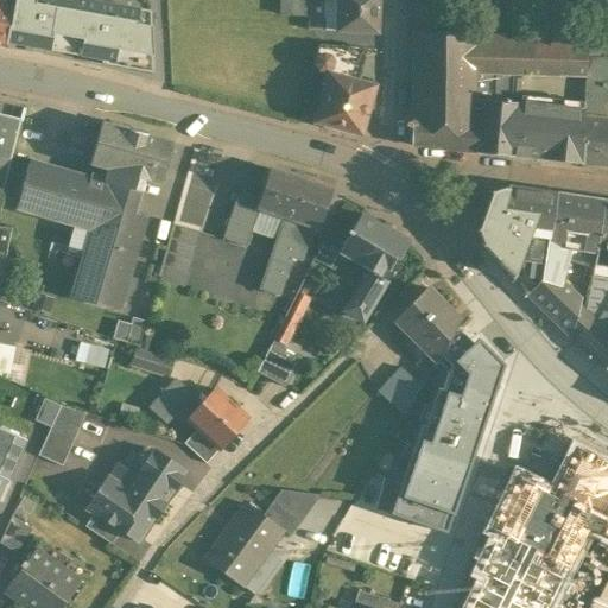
[(14,0),(14,6),(7,44),(49,51),(58,0),(14,0)]
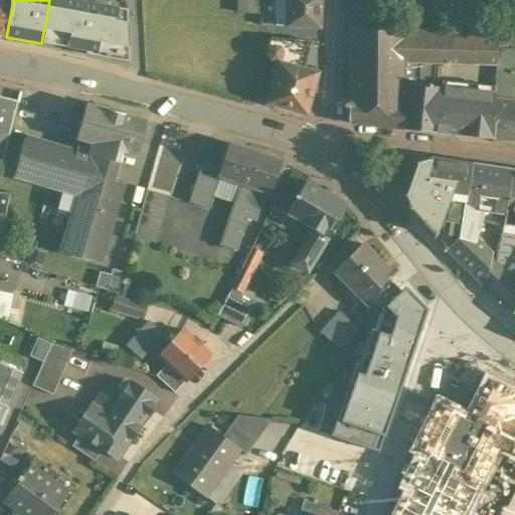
[(119,9),(70,0),(49,0),(41,43),(87,51),(86,55),(130,62),(128,23),(117,21),(119,9)]
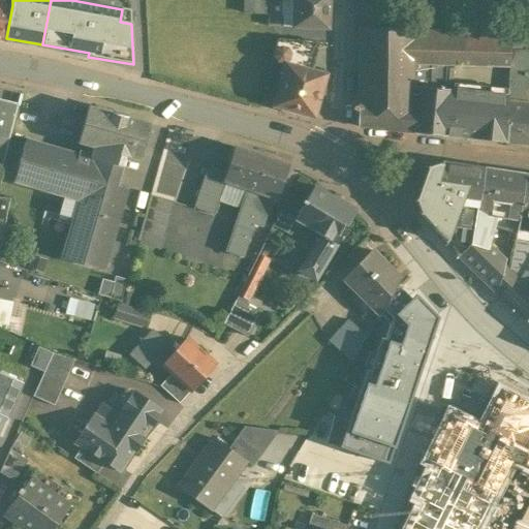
[(246,0),(246,13),(269,13),(286,14),(285,27),(294,27),(296,0),(246,0)]
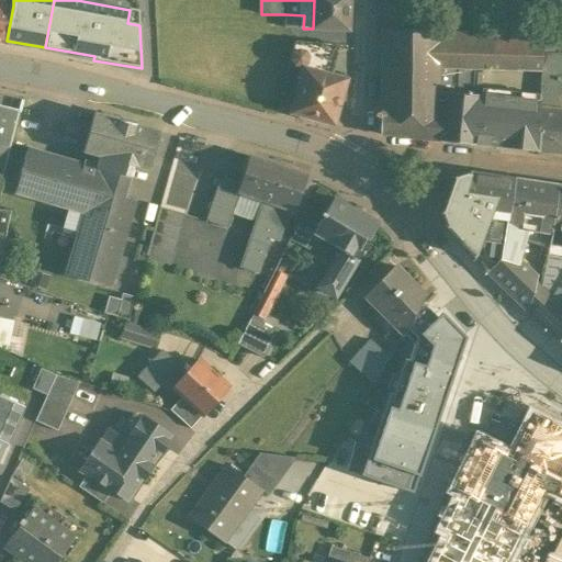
[(314,0),(313,29),(349,31),(350,0),(314,0)]
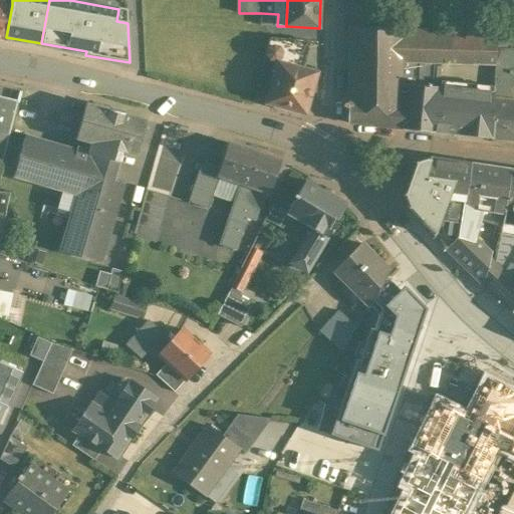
[(0,2),(0,39),(5,41),(6,37),(12,5),(0,2)]
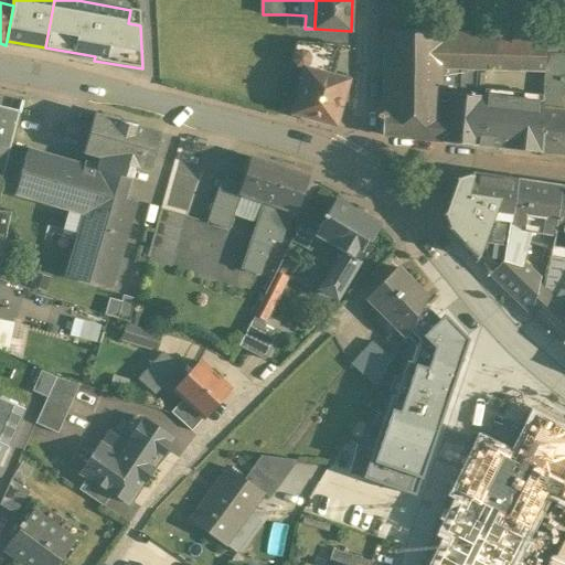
[(306,16),(287,14),(286,28),(305,29),(306,16)]
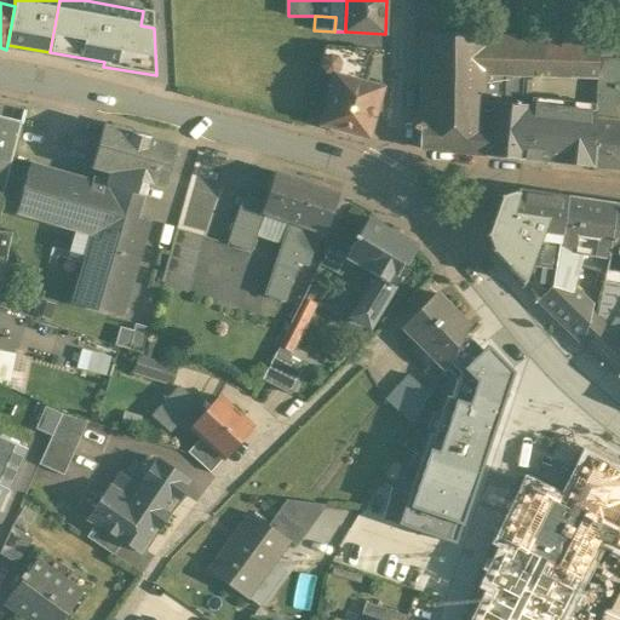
[(448,34),(420,34),(420,143),(425,150),(523,160),(529,105),(528,105),(491,103),(489,112),(483,112),(484,75),(484,36),(484,34),(448,34)]
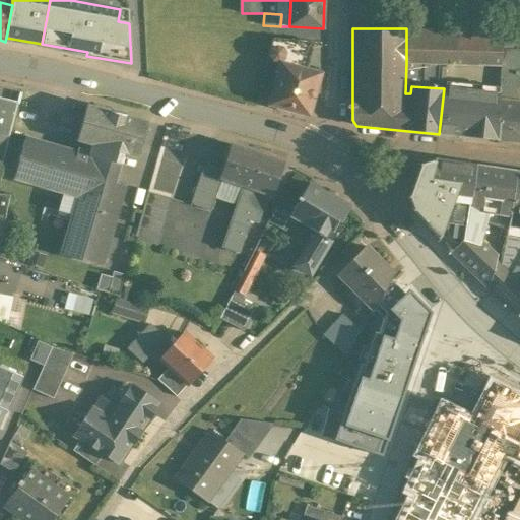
[(503,34),(406,30),(406,63),(446,64),(501,66),(503,37),(503,34)]
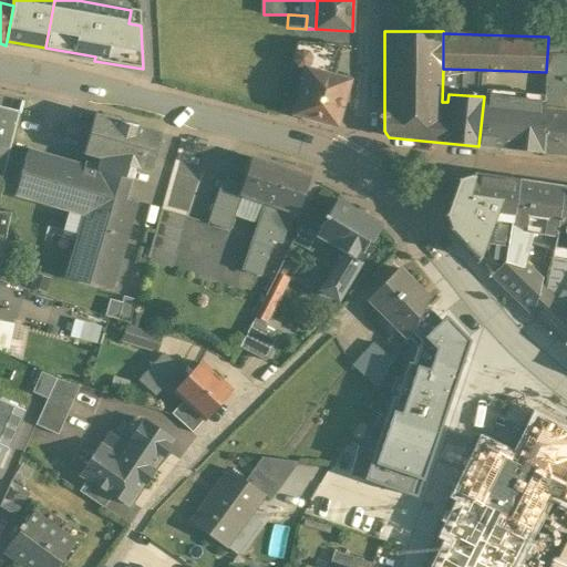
[(560,40),(548,40),(546,72),(545,107),(555,109),(557,79),(559,79),(560,40)]
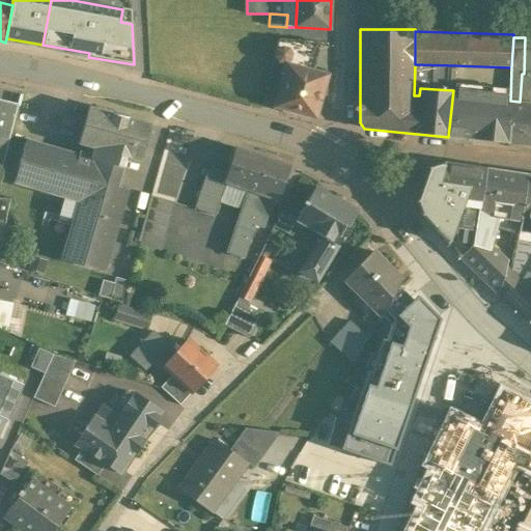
[(312,42),(279,39),(275,56),(306,64),(312,42)]
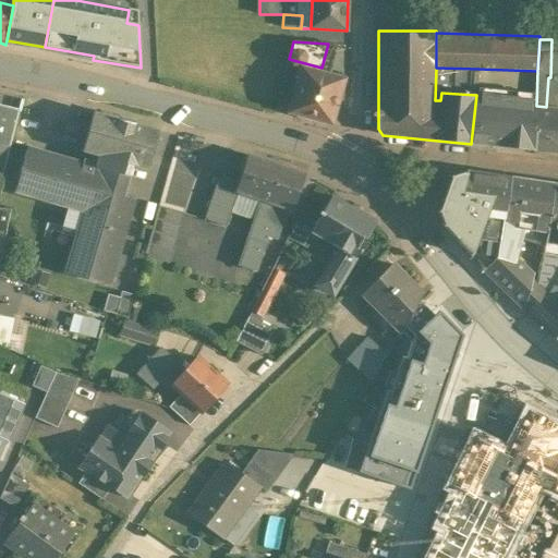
[(322,68),(289,59),(288,63),(302,68),(331,75),(339,45),(328,44),(322,68)]
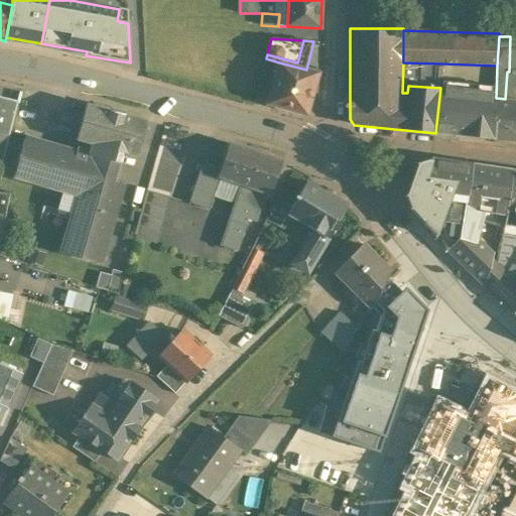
[(306,70),(279,62),(267,104),(306,115),(318,74),(306,70)]
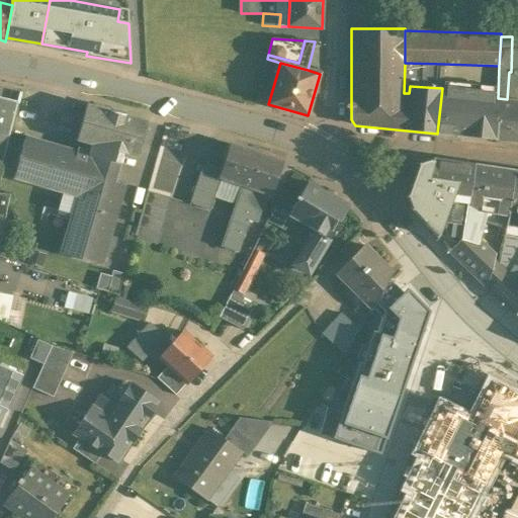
[(444,64),(405,63),(404,93),(409,93),(410,86),(441,88),(444,64)]
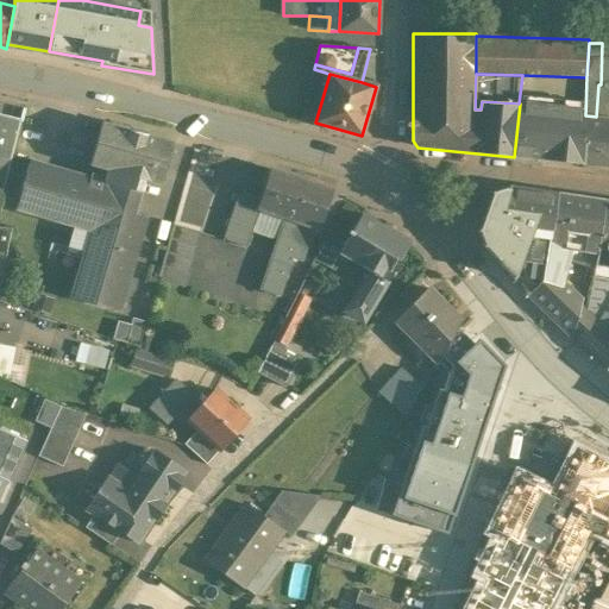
[(585,111),(520,104),(514,157),(583,165),(585,111)]
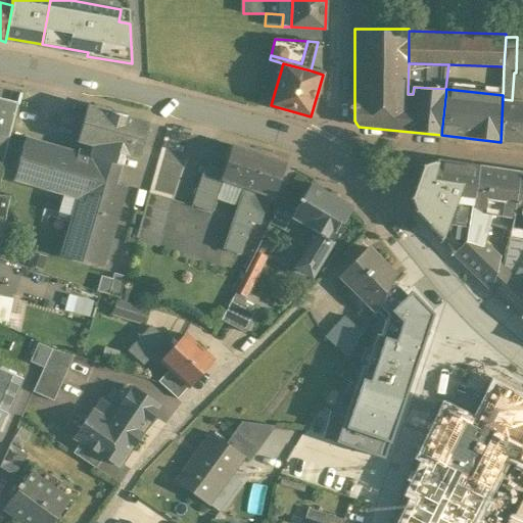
[(17,104),(0,100),(0,163),(3,164),(17,104)]
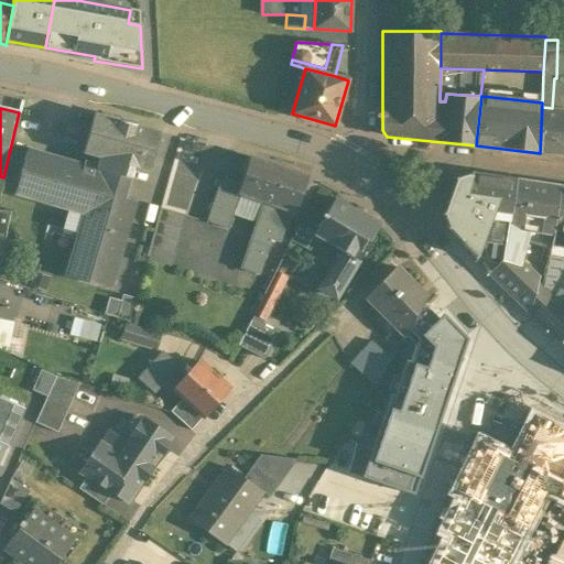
[(563,154),(563,111),(542,110),(540,153),(563,154)]
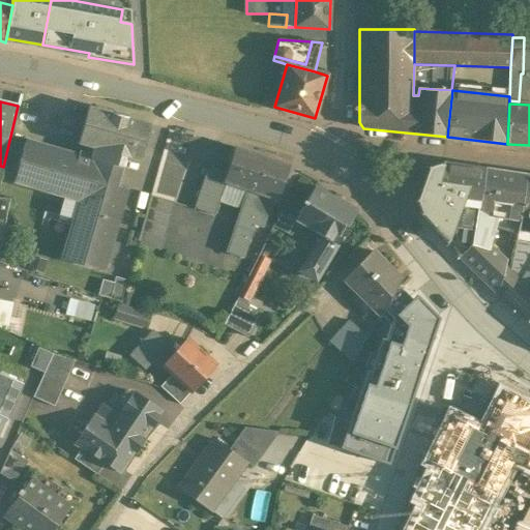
[(94,149),(91,158),(117,166),(120,157),(141,164),(151,126),(88,108),(78,144),(94,149)]
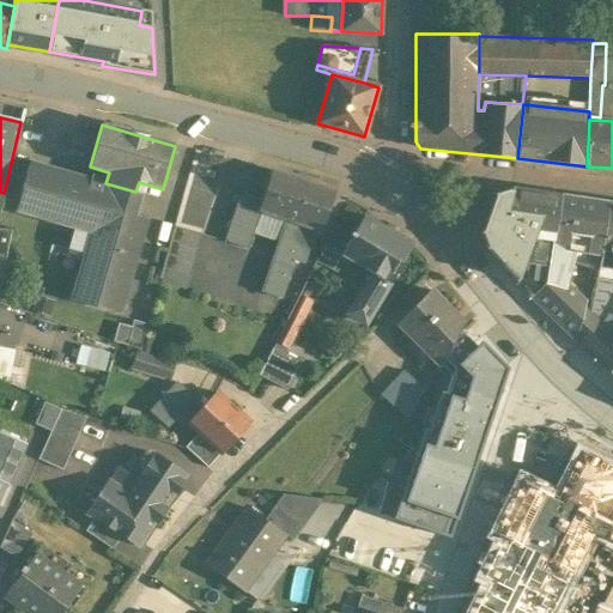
[(135,192),(105,183),(104,182),(104,181),(104,178),(93,176),(92,178),(31,162),(17,212),(82,231),(83,230),(91,232),(85,252),(71,299),(121,314),(149,220),(129,214),(135,192)]
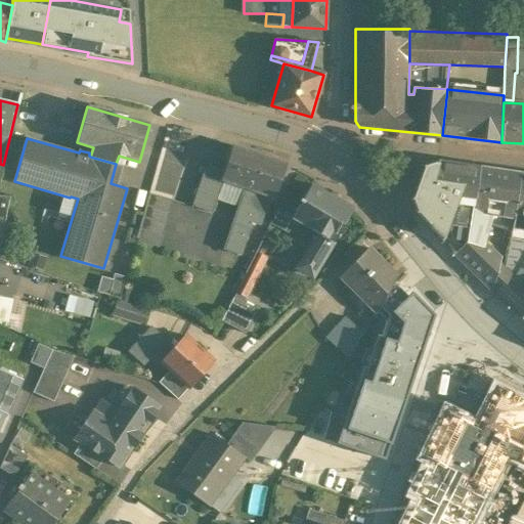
[(287,165),(232,146),(224,172),(221,180),(223,180),(245,187),(275,199),(287,165)]
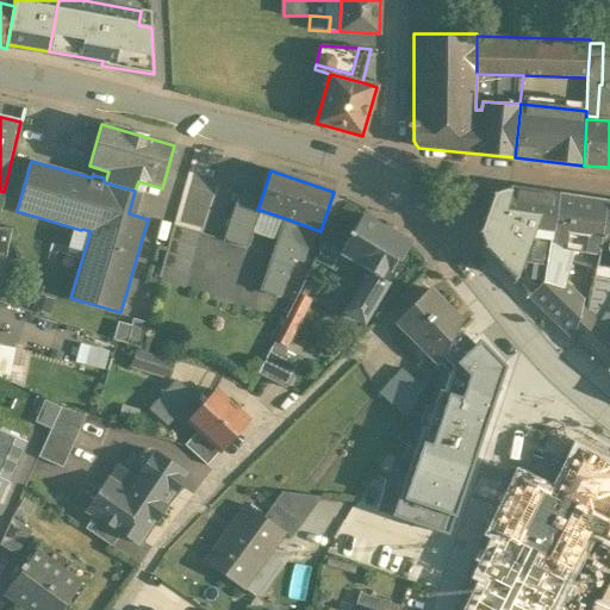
[(479,234),(549,247),(551,237),(552,237),(559,195),(508,188),(495,193),(493,193),(479,232),(479,234)]
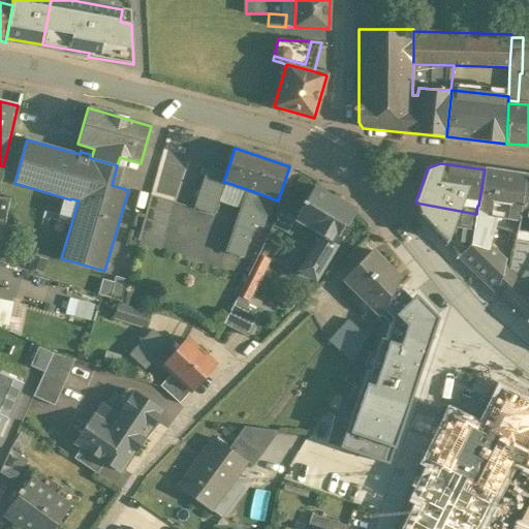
[(0,165),(0,219),(5,220),(9,199),(0,197),(0,179),(3,166),(0,165)]
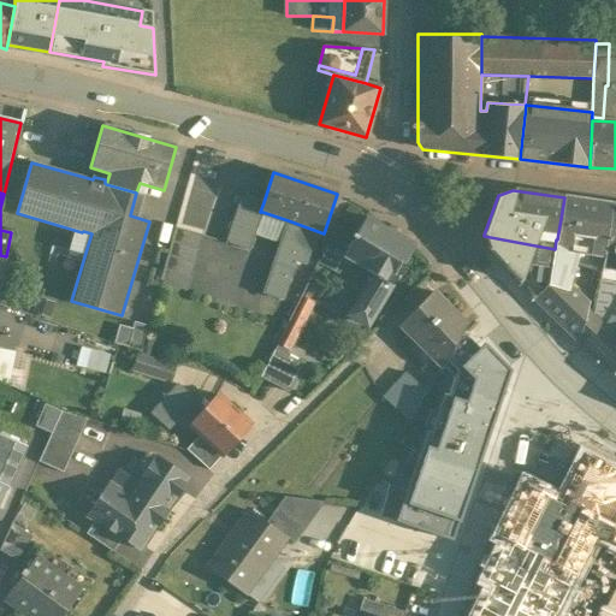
[(242,196),(226,243),(249,250),(256,231),(262,212),(260,212),(264,202),(242,196)]
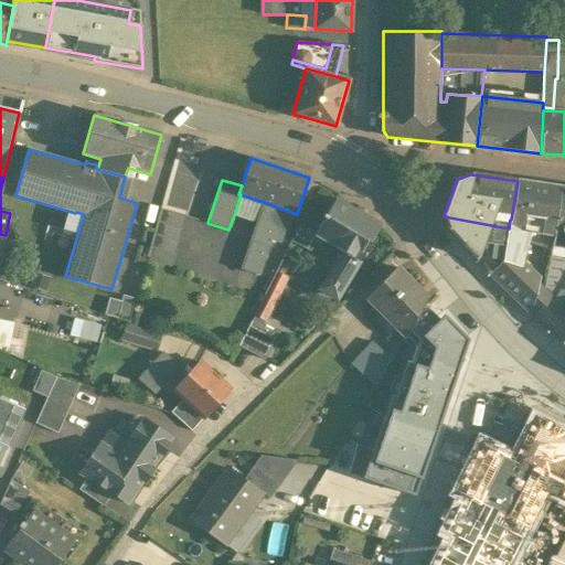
[(562,188),(518,181),(511,220),(510,220),(509,228),(531,232),(554,235),(555,227),(562,188)]
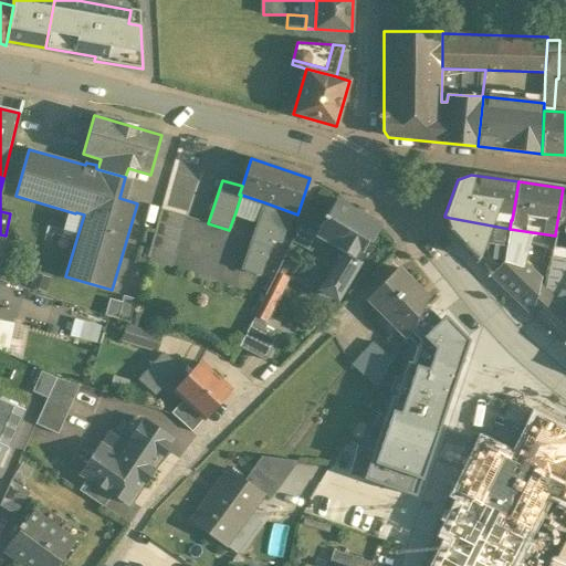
[(565,188),(563,188),(556,228),(555,236),(551,258),(565,260),(565,188)]
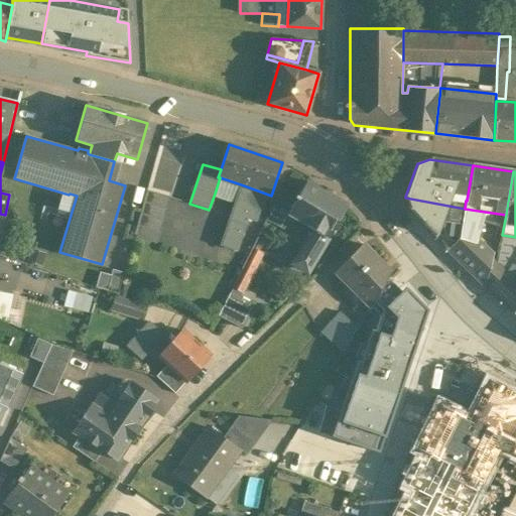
[(220,177),(215,194),(236,201),(241,184),(220,177)]
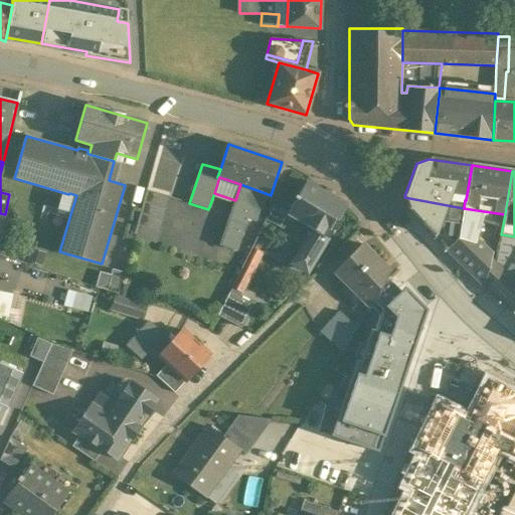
[(346,205),(306,181),(288,213),(293,216),(317,230),(327,236),(328,236),(346,205)]
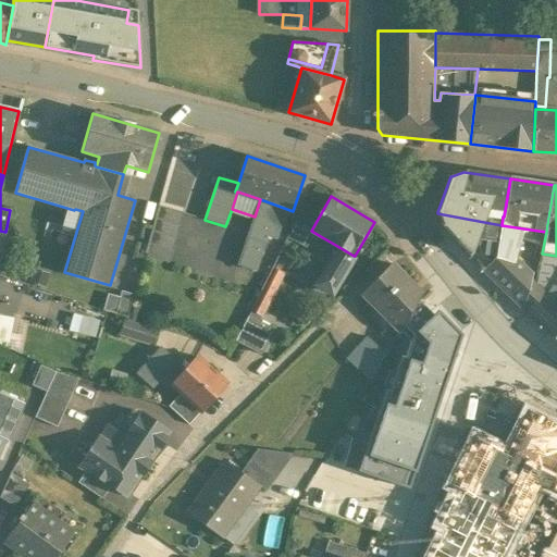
[(255,217),(249,232),(268,238),(273,239),(281,220),(285,221),(293,211),(260,199),(255,217)]
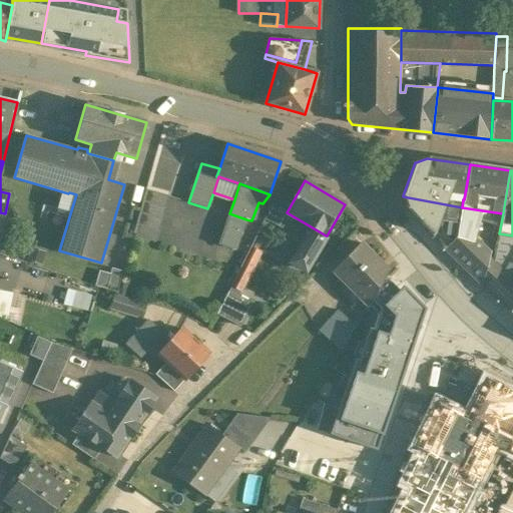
[(169,195),(146,189),(133,235),(156,242),(169,195)]
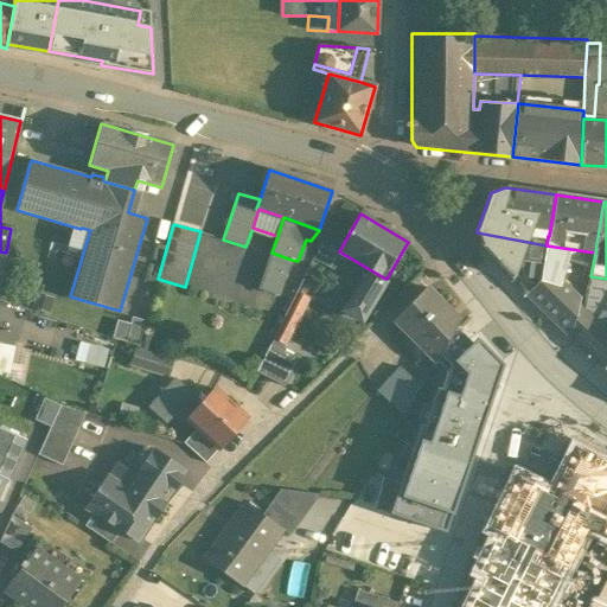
[(547,246),(477,232),(481,244),(481,246),(526,296),(541,281),(545,253),(547,246)]
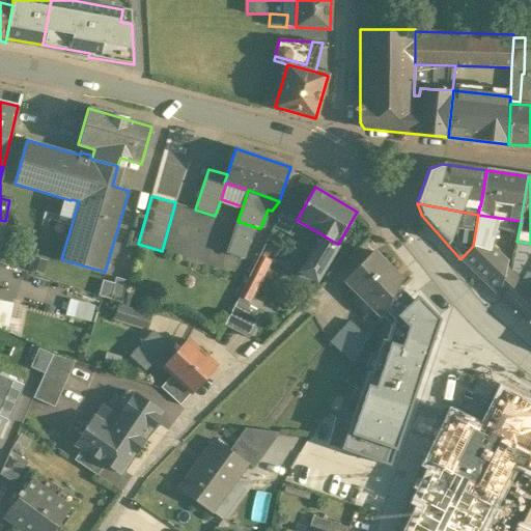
[(275,227),(295,236),(302,223),(297,220),(281,213),(275,227)]
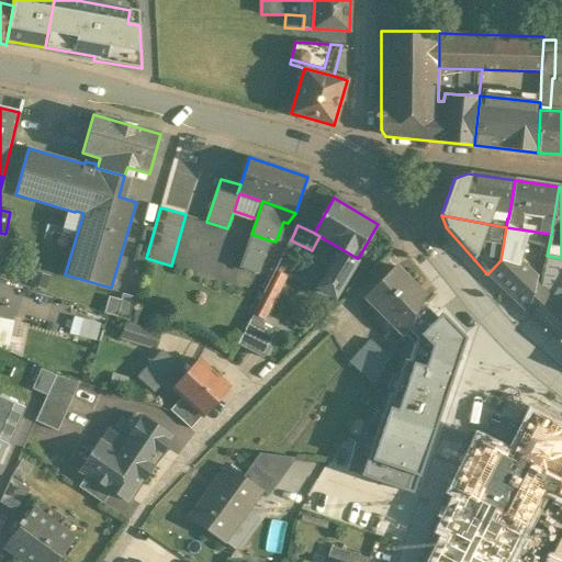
[(528,231),(506,227),(505,234),(501,260),(487,274),(513,299),(529,314),(537,283),(534,280),(537,276),(519,259),(528,231)]
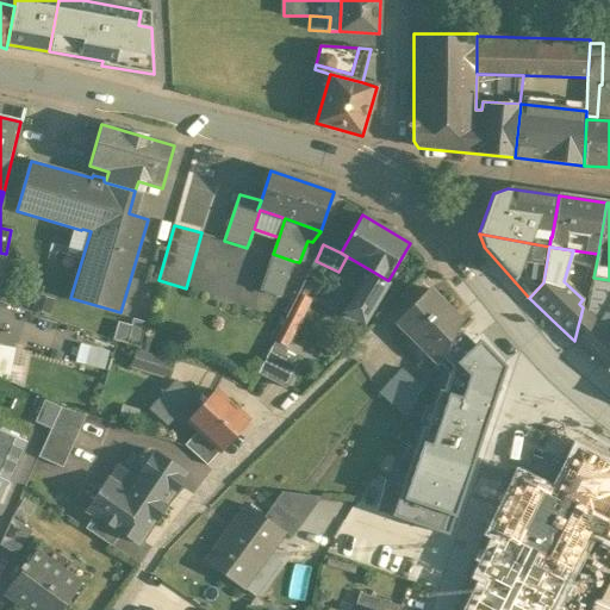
[(273,254),(261,291),(281,298),(293,261),(273,254)]
